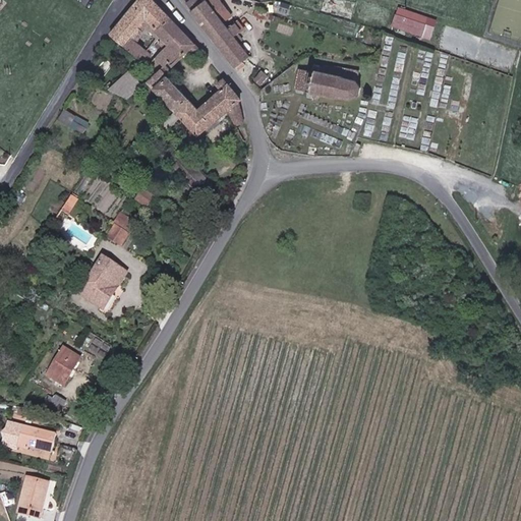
[(180,24),(156,0),(135,0),(107,38),(141,69),(180,24)]
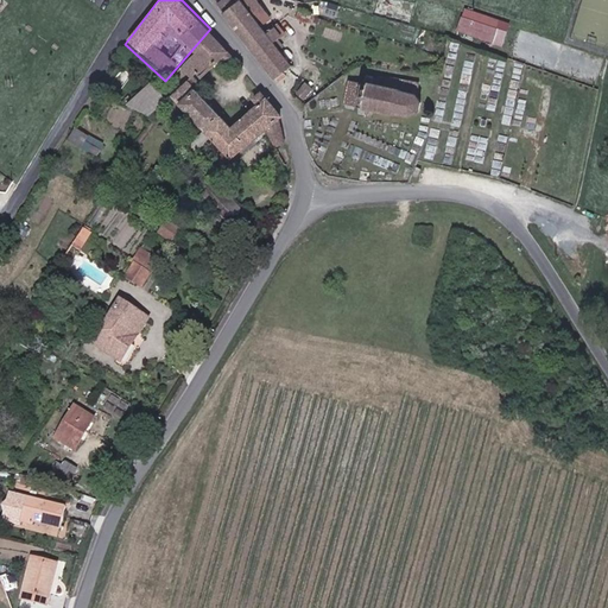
[(259,45),(273,31),(263,18),(268,12),(257,0),(246,0),(234,12),(259,45)]
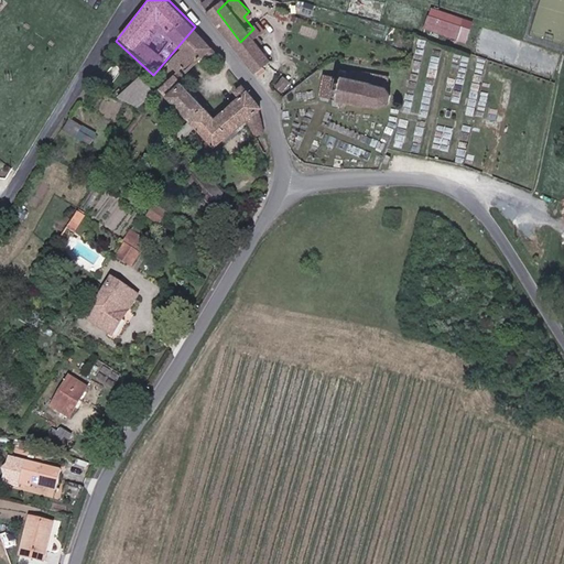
[(434,8),(432,14),(453,23),(456,15),(434,8)]
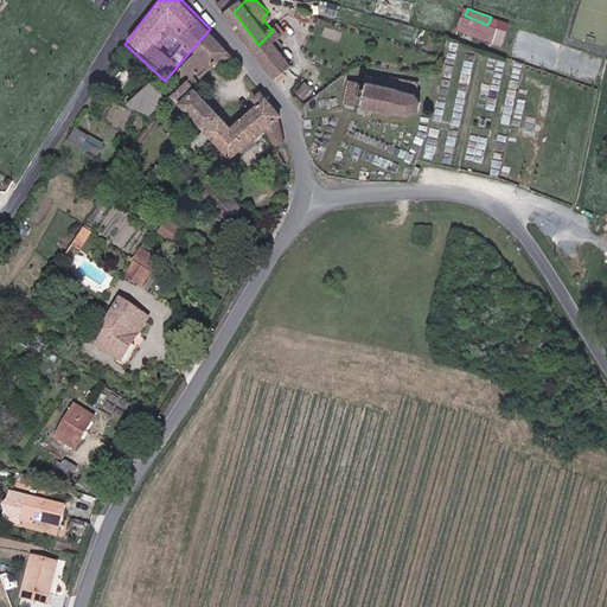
[(483,42),(487,25),(465,16),(460,32),(483,42)]
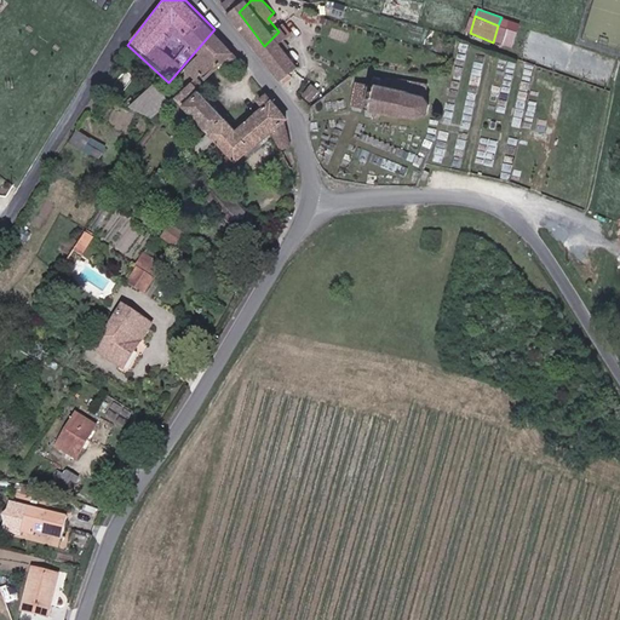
[(279,32),(264,46),(291,79),(306,64),(294,51),(298,47),(294,44),(291,47),(290,45),(302,35),(290,22),(279,32)]
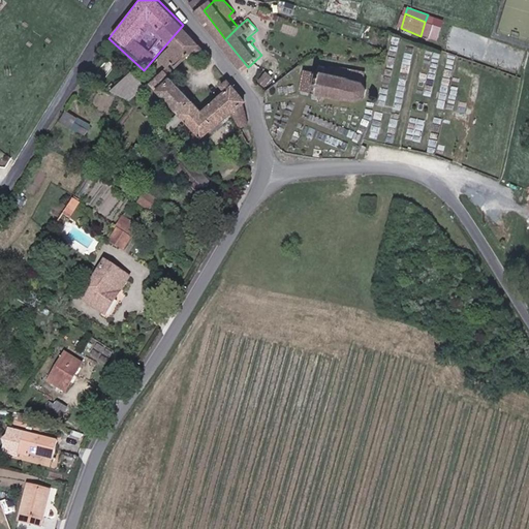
[(204,44),(183,25),(144,70),(154,79),(169,63),(174,58),(181,64),(193,50),(205,61),(212,55),(204,44)]
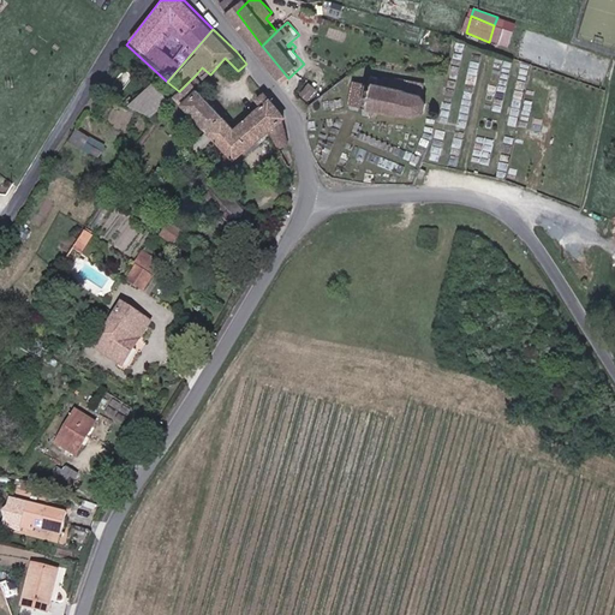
[(202,83),(206,79),(197,73),(179,91),(215,124),(218,126),(233,112),(202,83)]
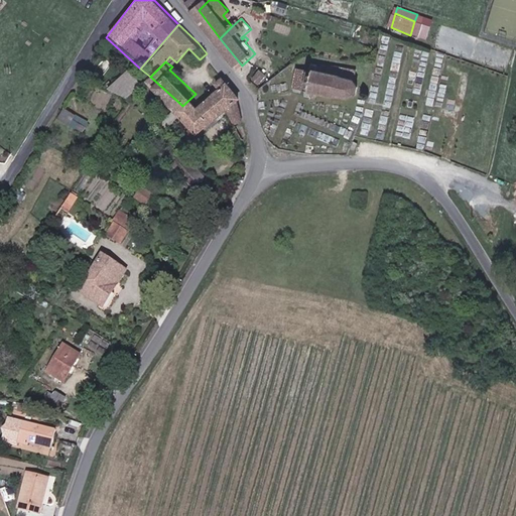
[(302,63),(298,90),(306,91),(306,97),(315,98),(316,93),(356,99),(361,95),(362,86),(358,82),(355,81),(355,74),(341,72),(340,77),(324,74),(325,68),(307,63),(307,66),(302,63)]
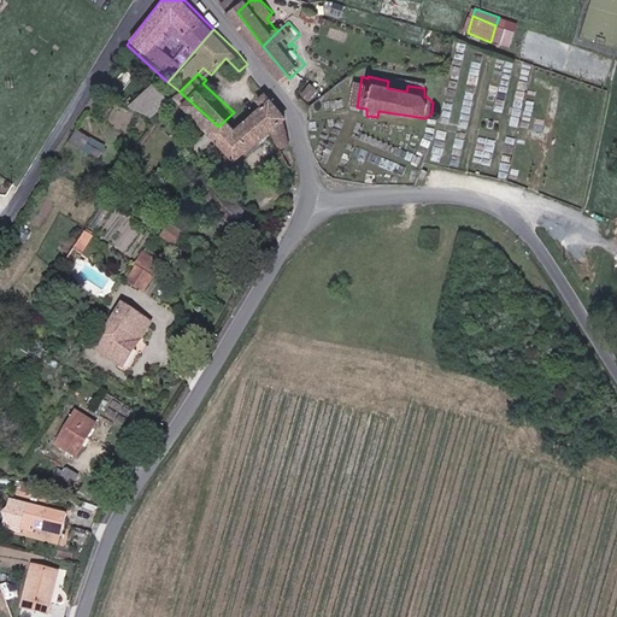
[(263,100),(265,105),(277,124),(283,144),(291,144),(288,133),(286,119),(278,107),(281,105),(271,93),(263,100)]
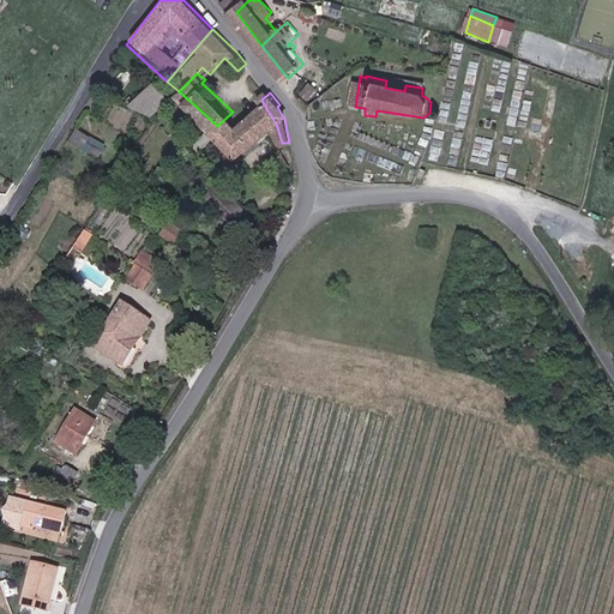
[(168,103),(149,97),(143,107),(161,113),(168,103)]
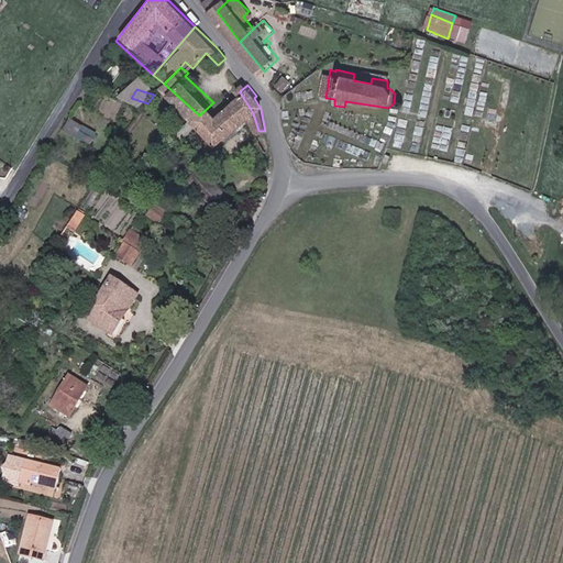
[(217,142),(253,113),(242,96),(222,111),(213,102),(199,116),(213,129),(208,134),(217,142)]
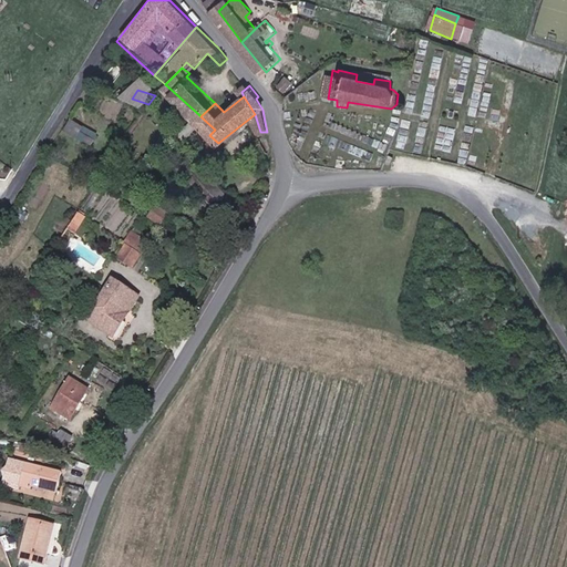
[(151,216),(165,224),(172,212),(157,205),(151,216)]
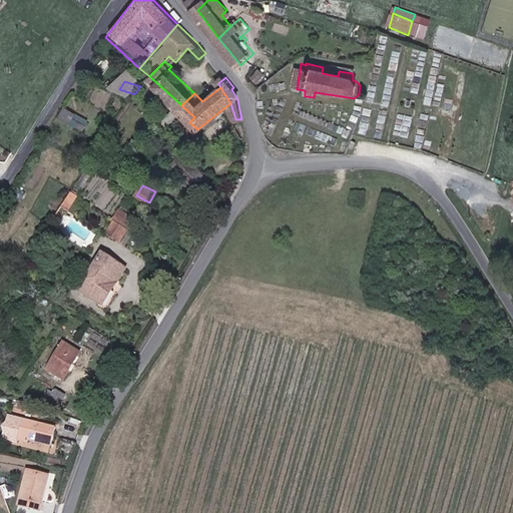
[(135,217),(122,209),(114,223),(128,231),(134,219),(135,217)]
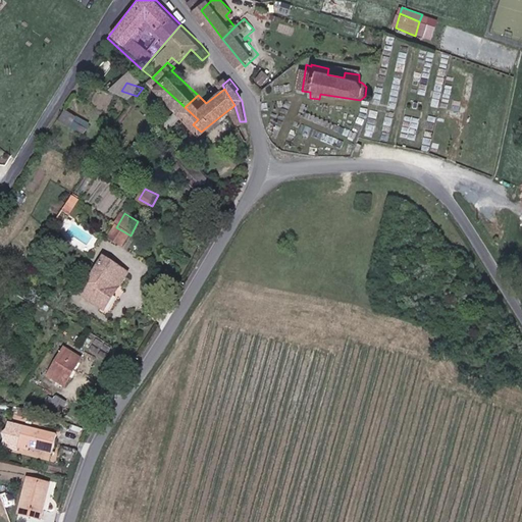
[(113,235),(126,242),(131,236),(116,227),(113,235)]
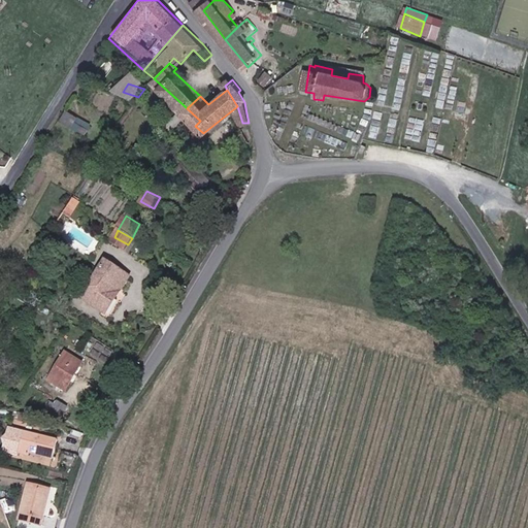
[(128,244),(114,237),(111,243),(124,251),(128,244)]
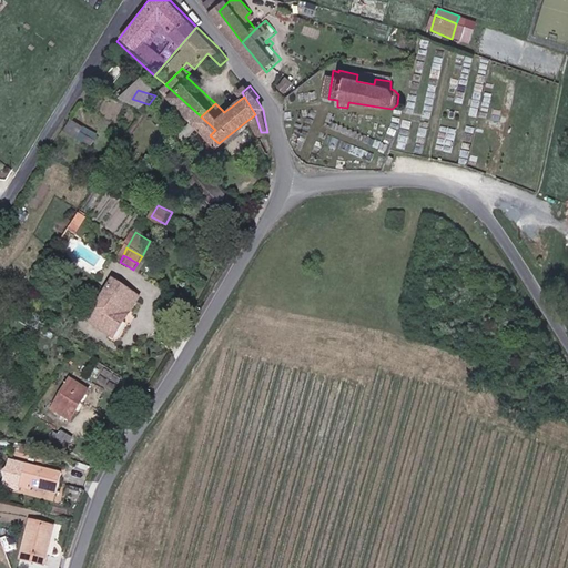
[(110,334),(119,320),(125,322),(140,297),(113,283),(92,324),(110,334)]
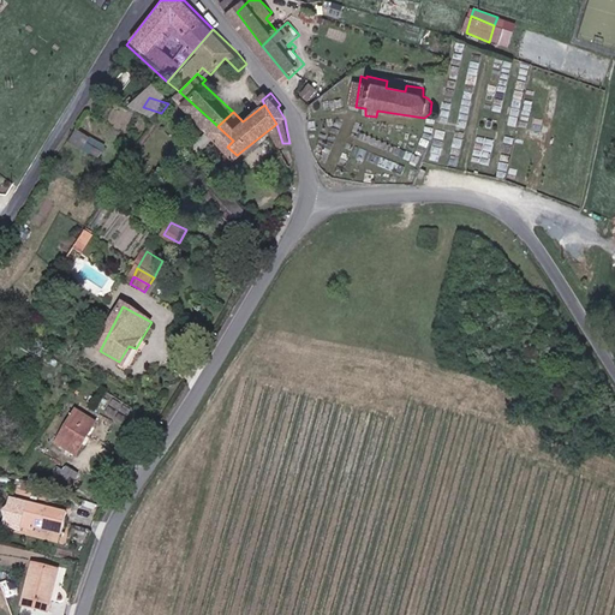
[(126,365),(136,348),(129,346),(119,362),(126,365)]
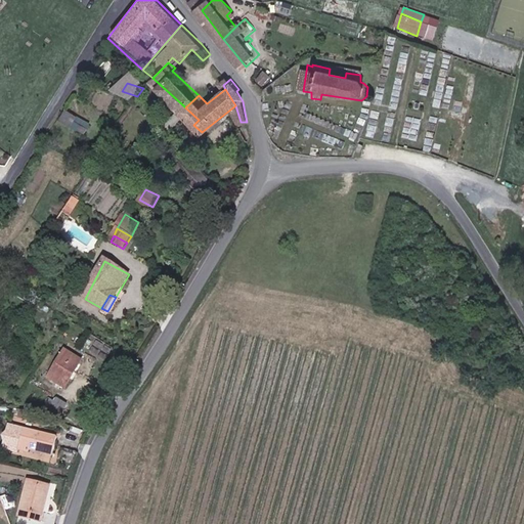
[(81,358),(63,348),(48,376),(64,385),(81,358)]
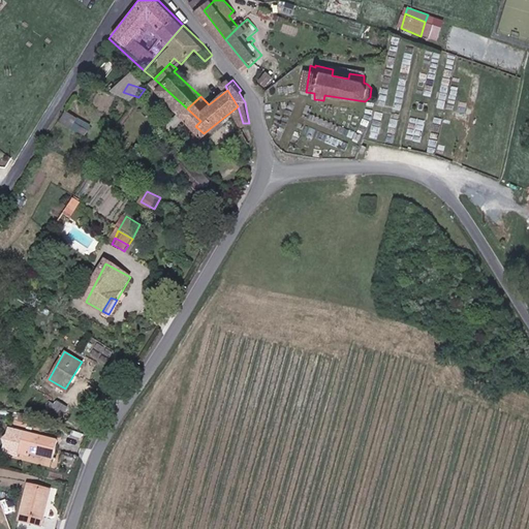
[(47,416),(57,422),(66,405),(56,400),(47,416)]
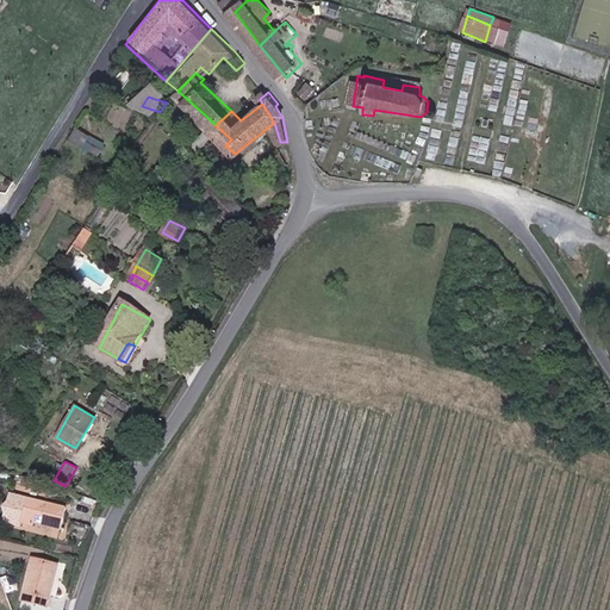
[(7,495),(6,505),(8,510),(6,518),(1,520),(0,523),(0,528),(17,531),(18,528),(32,531),(33,526),(60,530),(66,506),(7,495)]
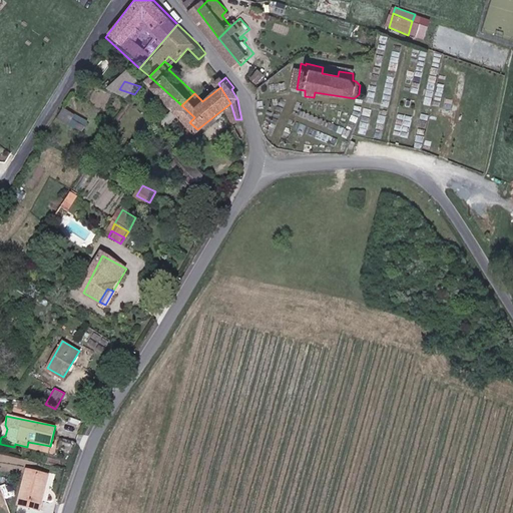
[(26,470),(18,505),(38,509),(46,476),(26,470)]
